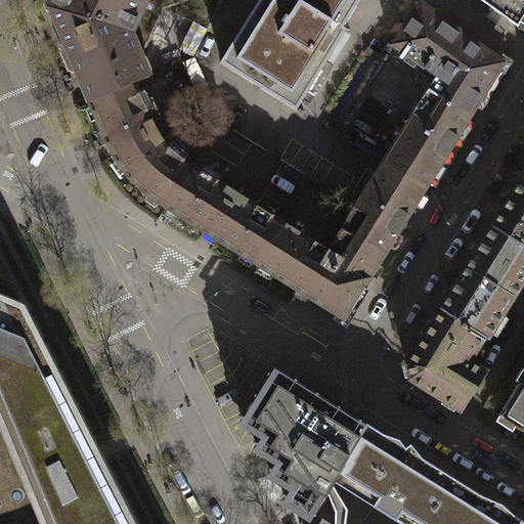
[(90,102),(135,84),(144,79),(137,67),(164,5),(184,0),(55,0),(50,11),(61,39),(60,48),(71,54),(90,102)]
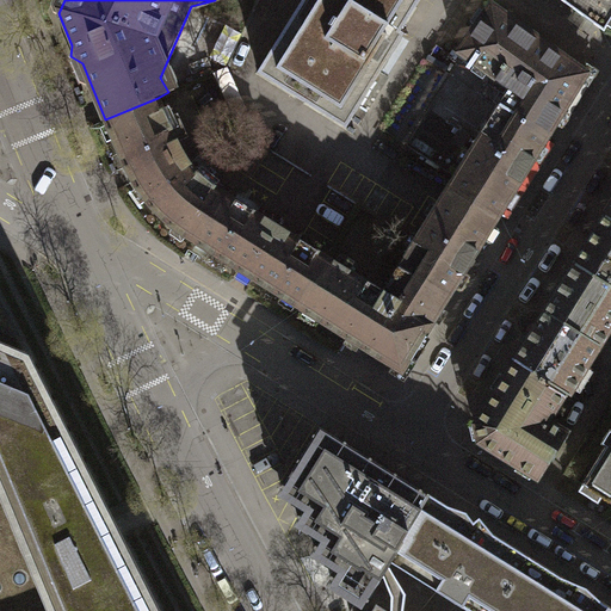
[(415,0),(302,0),(258,69),(344,124),(402,36),(395,32),(415,0)]
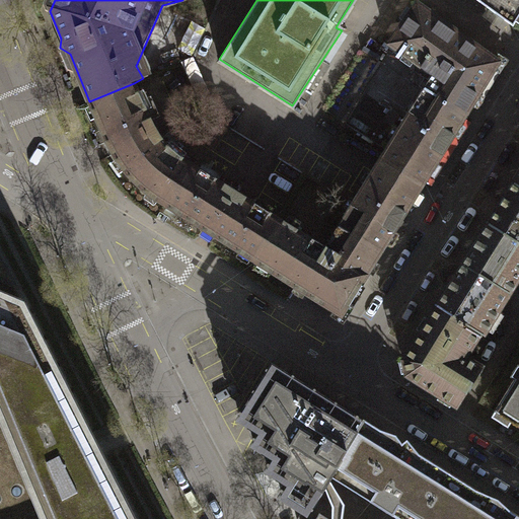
[(518,0),(477,0),(512,25),(518,12),(518,0)]
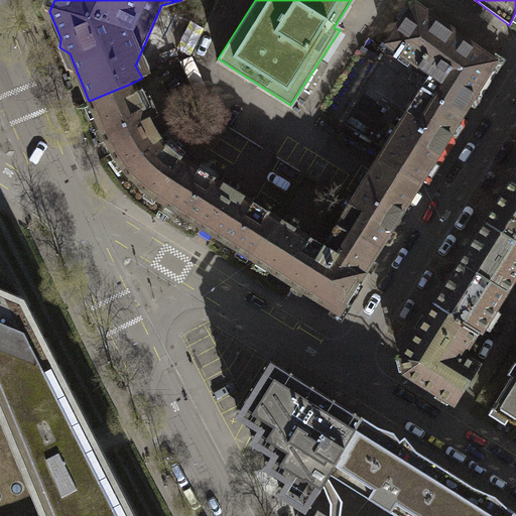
[(424,91),(464,115),(497,60),(414,3),(386,44),(388,46),(380,63),(424,91)]
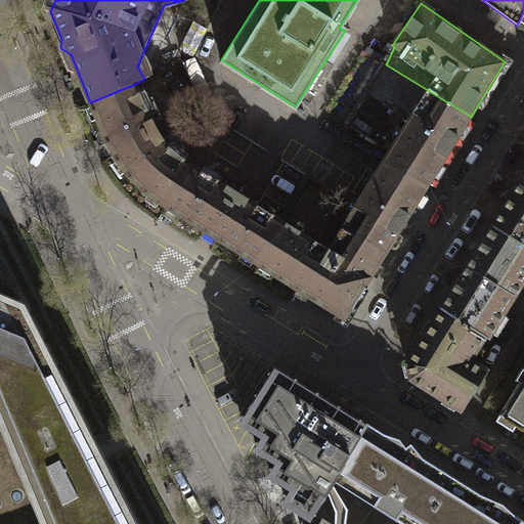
[(348,124),(391,150),(385,159),(427,185),(471,117),(431,92),(386,64),(348,124)]
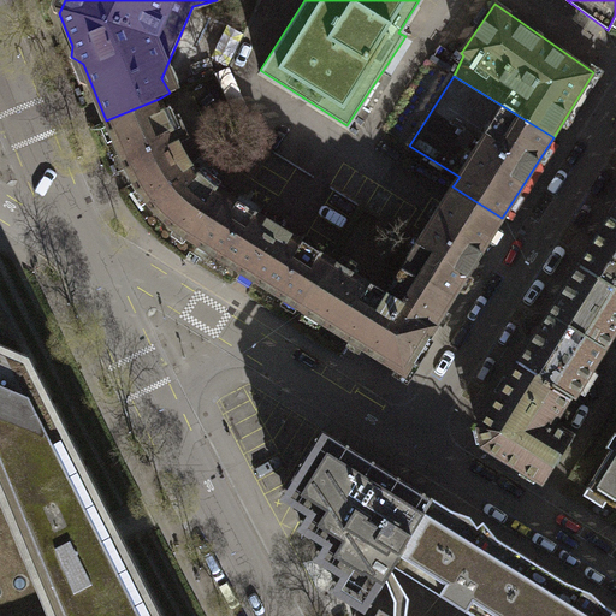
[(194,242),(225,190),(207,182),(182,147),(159,99),(106,120),(130,177),(144,202),(167,223),(194,242)]
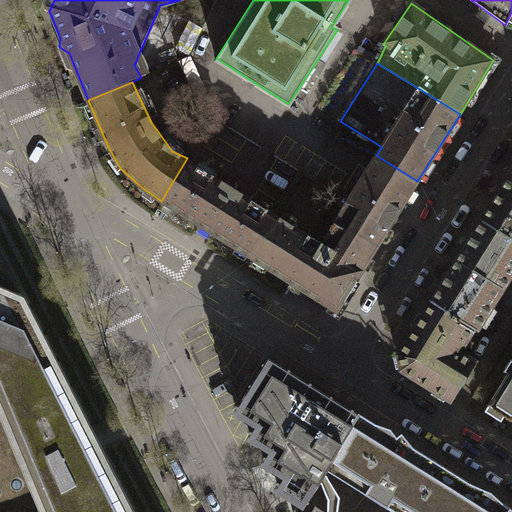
[(417,181),(376,155),(335,223),(376,248),(417,181)]
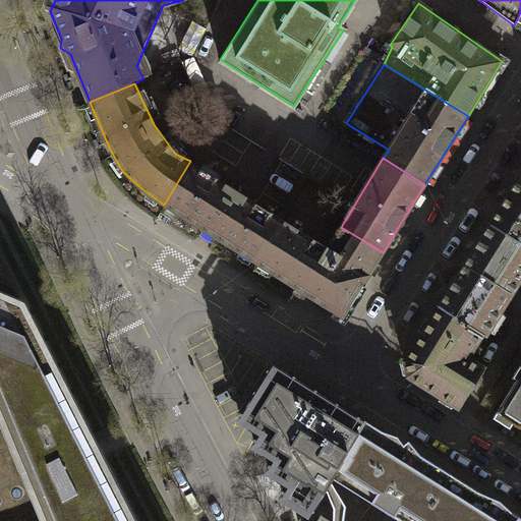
[(253,261),(281,217),(190,161),(164,205),(253,261)]
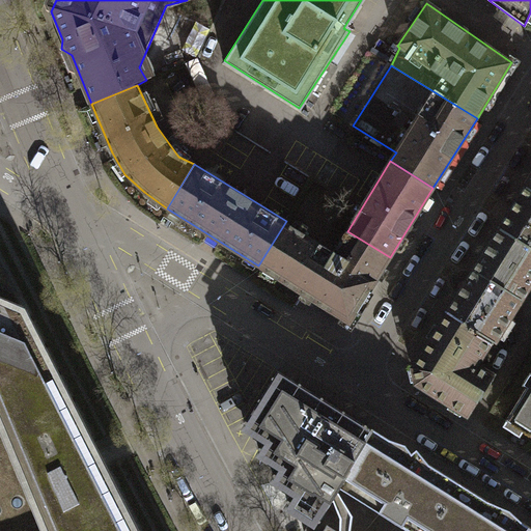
[(530,191),(525,188),(499,227),(530,247),(530,191)]
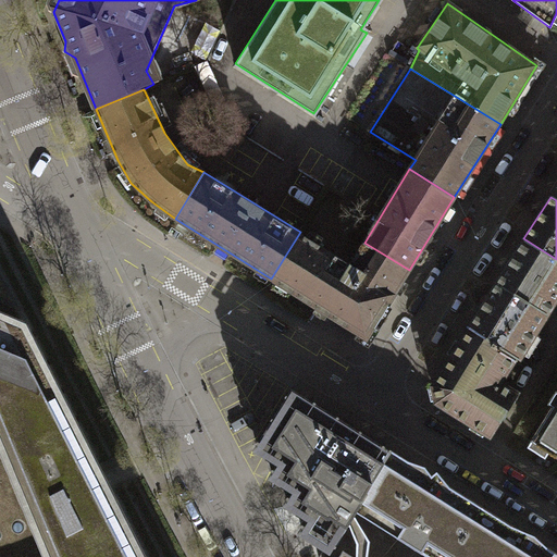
[(409,270),(364,243),(350,267),(300,232),(271,279),(363,338),(409,270)]
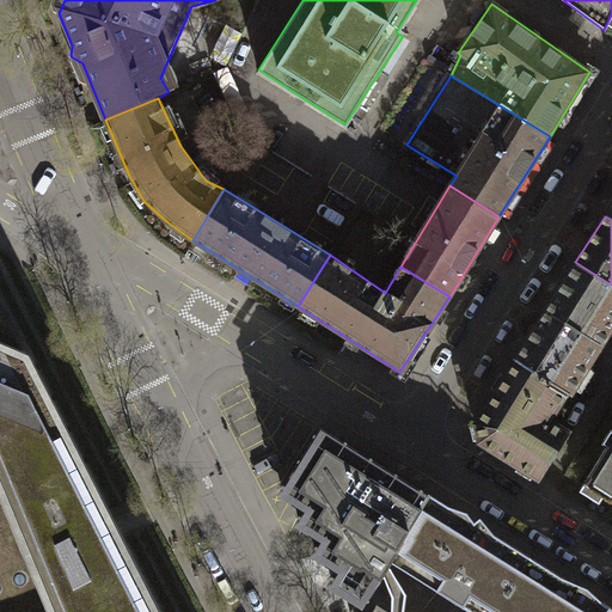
[(611,325),(611,285),(575,262),(546,308),(601,343),(611,325)]
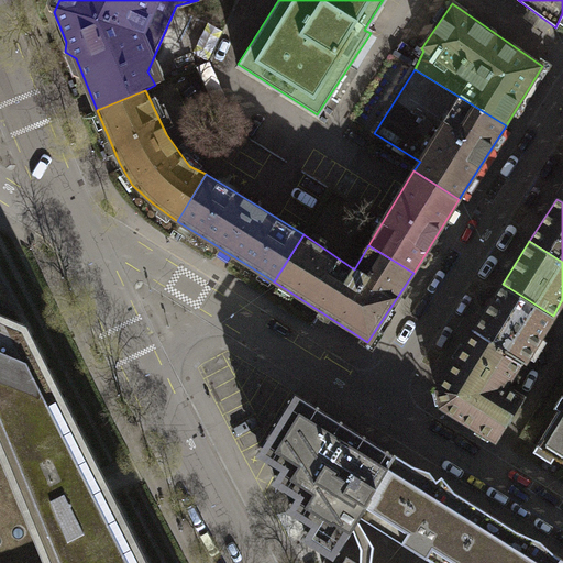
[(553,316),(503,284),(474,329),(521,359),(525,361),(553,316)]
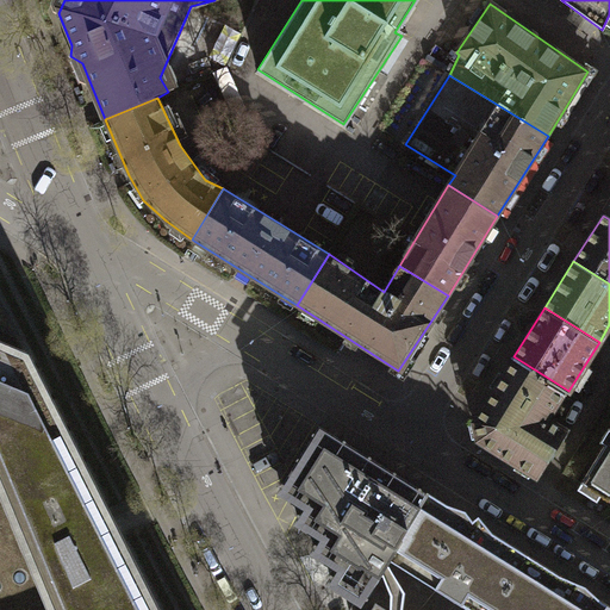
[(157,609),(25,352),(0,340),(0,609),(157,609)]
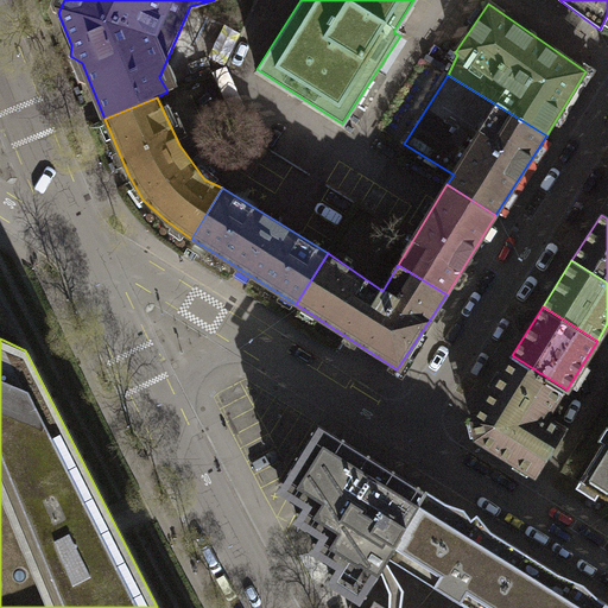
[(563,387),(512,355),(474,418),(475,438),(533,474),(562,428),(546,416),(563,387)]
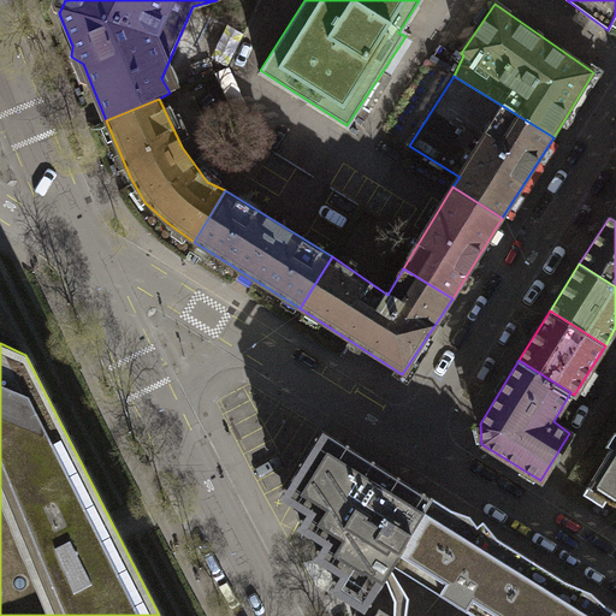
[(353,603),(363,610),(371,599),(391,568),(407,543),(432,501),(421,495),(321,432),(279,498),(306,514),(296,529),(323,545),(314,560),(338,574),(330,588),(353,603)]
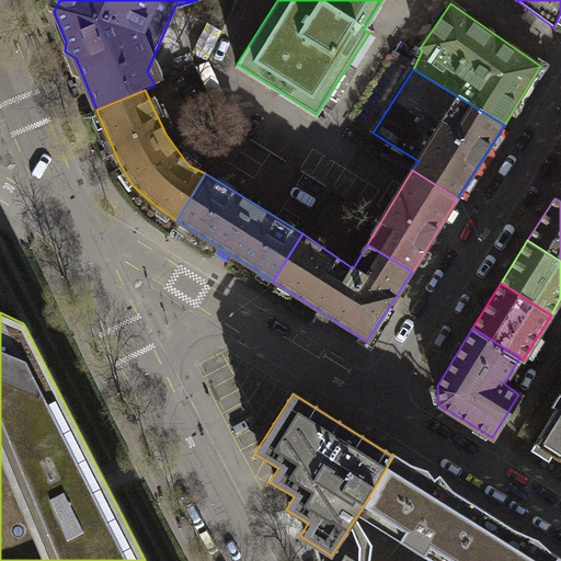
[(560,398),(558,396),(551,408),(556,410),(530,450),(547,461),(551,455),(560,461),(560,398)]
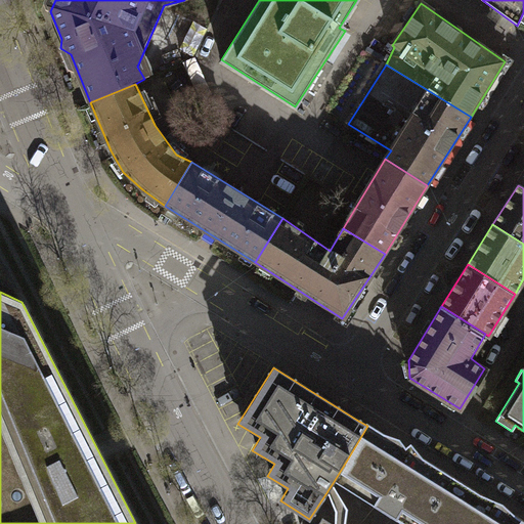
[(333,483),(401,523),(422,523),(451,476),(367,426),(333,483)]
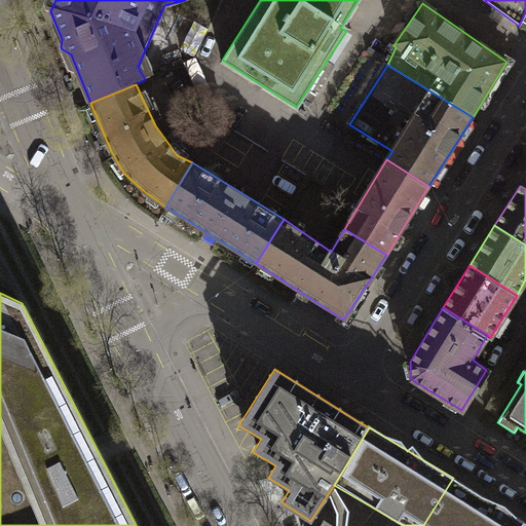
[(525,525),(525,522),(453,478),(423,525),(525,525)]
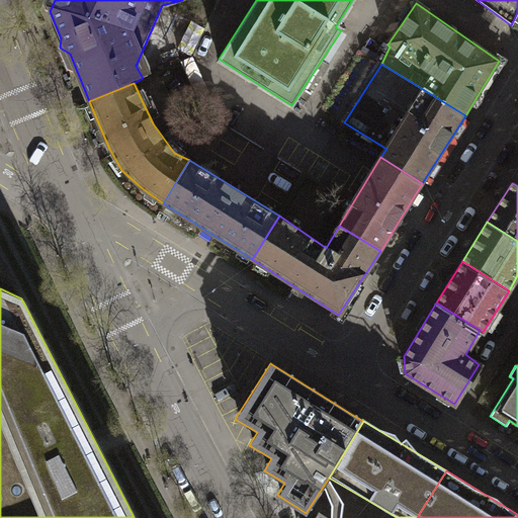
[(335,517),(312,504),(306,513),(304,517),(335,517)]
